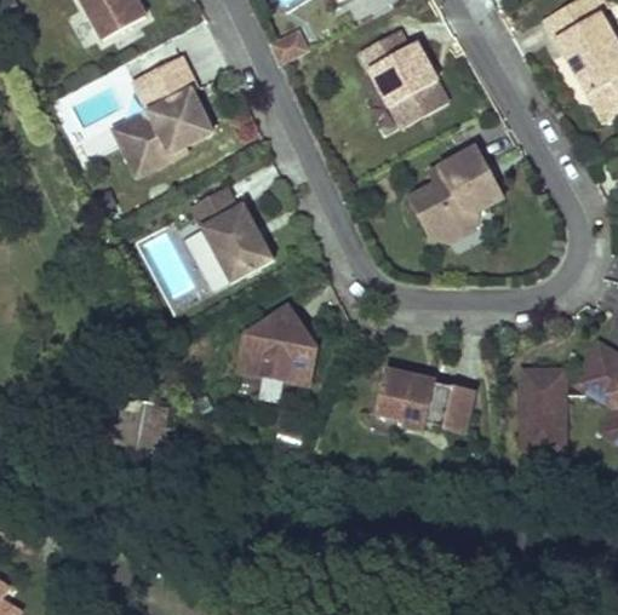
[(16,7),(12,0),(0,0),(0,15),(16,7)]
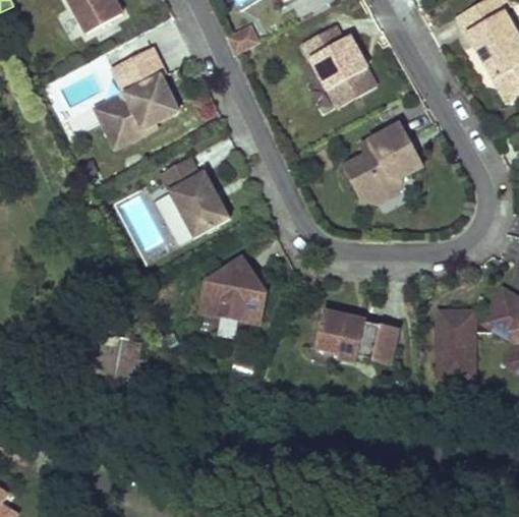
[(67,0),(85,33),(122,13),(114,0),(67,0)]
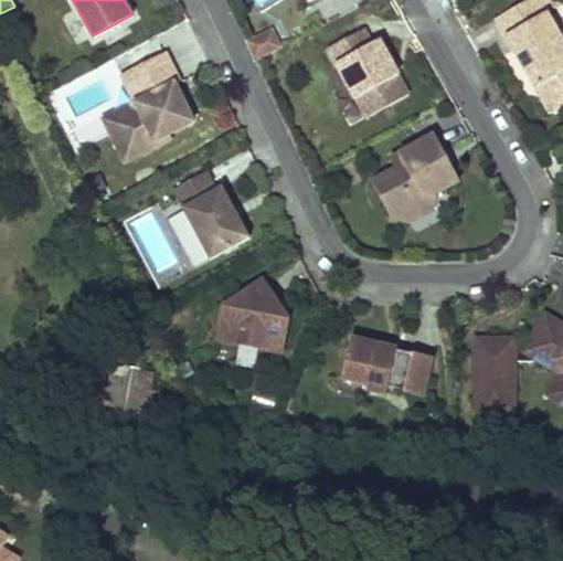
[(562,70),(562,36),(548,10),(541,0),(523,0),(497,16),(516,48),(519,45),(526,56),(522,59),(526,65),(537,85),(562,70)]
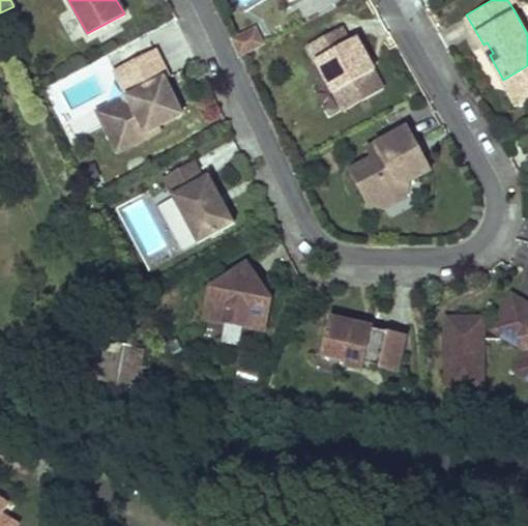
[(343,24),(309,42),(345,109),(384,87),(365,51),(356,35),(349,39),(343,24)]
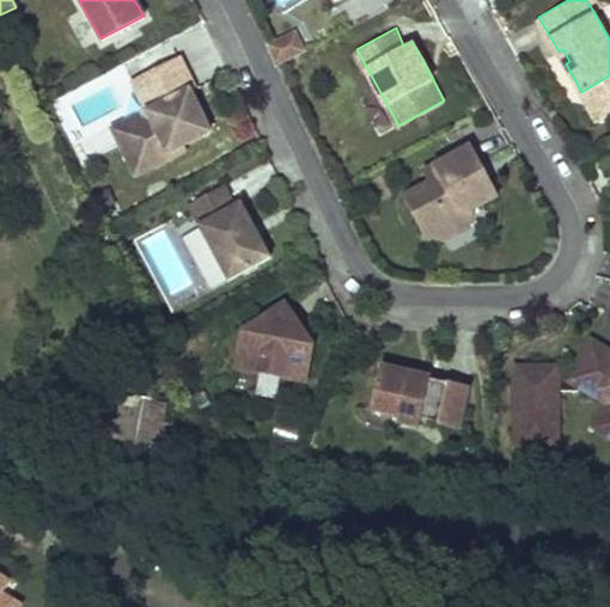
[(304,51),(294,32),(269,43),(279,62),(304,51)]
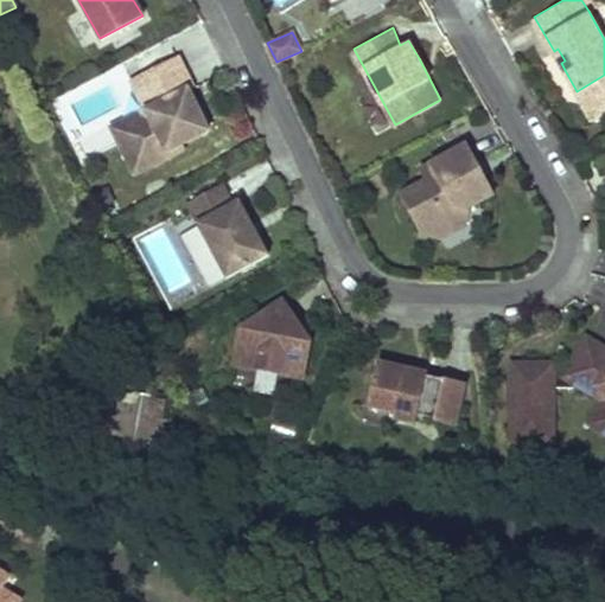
[(554,51),(561,63),(565,61),(558,49),(554,51)]
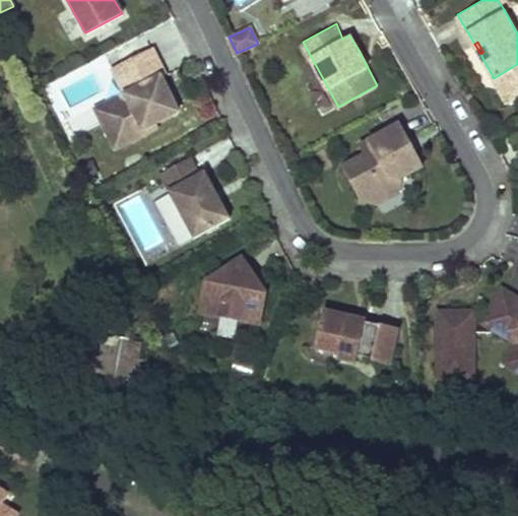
[(110,66),(121,90),(91,105),(113,148),(146,132),(144,127),(157,121),(180,111),(163,74),(167,73),(153,46),(110,66)]
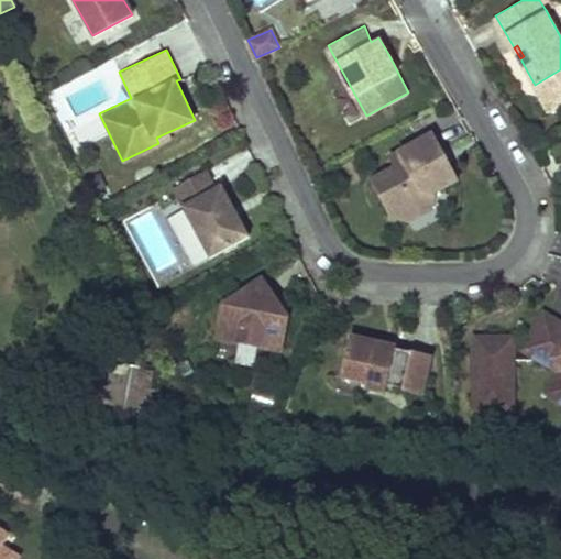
[(156,138),(158,143),(173,136),(171,131),(156,138)]
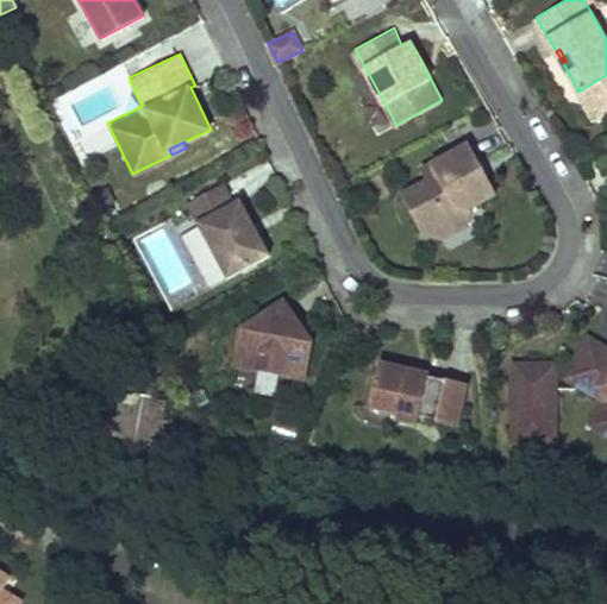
[(475,167),(481,163),(470,143),(423,168),(429,178),(402,193),(423,231),(444,237),(467,225),(471,206),(496,192),(486,172),(480,175),(475,167)]
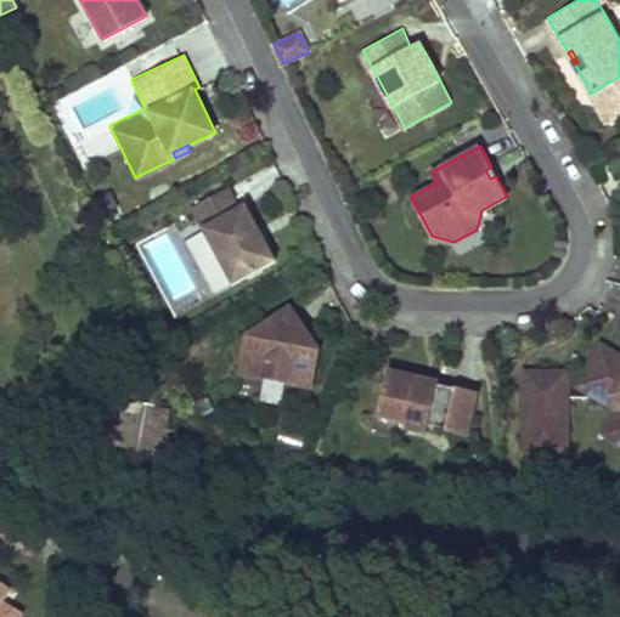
[(276,259),(264,235),(259,237),(254,228),(259,226),(254,219),(246,203),(241,205),(230,186),(192,205),(234,283),(276,259)]
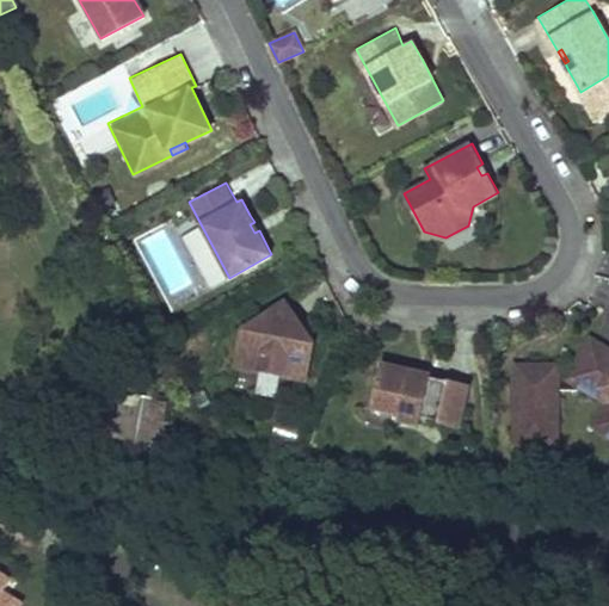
[(305,377),(312,341),(300,325),(284,302),(245,328),(238,364),(305,377)]
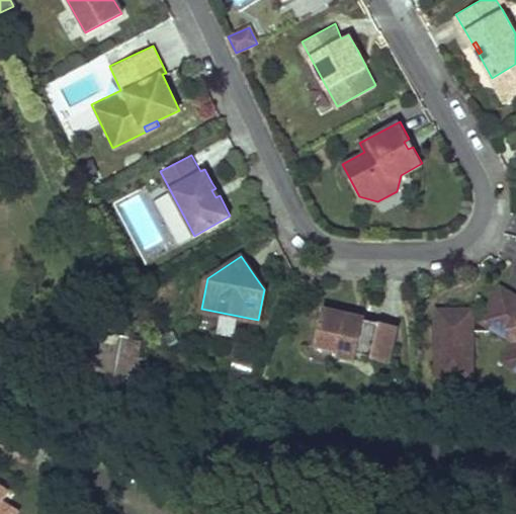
[(485,314),(473,314),(473,309),(438,309),(437,374),(471,375),(471,329),(491,329),(493,326),(510,336),(515,327),(515,345),(514,349),(515,350),(515,294),(501,286),(485,314)]
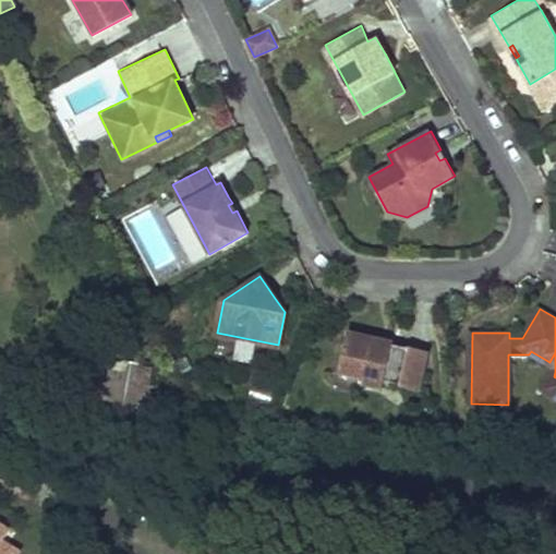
[(415,396),(425,358),(374,345),(347,338),(337,375),(362,382),(361,388),(379,393),(381,387),(415,396)]
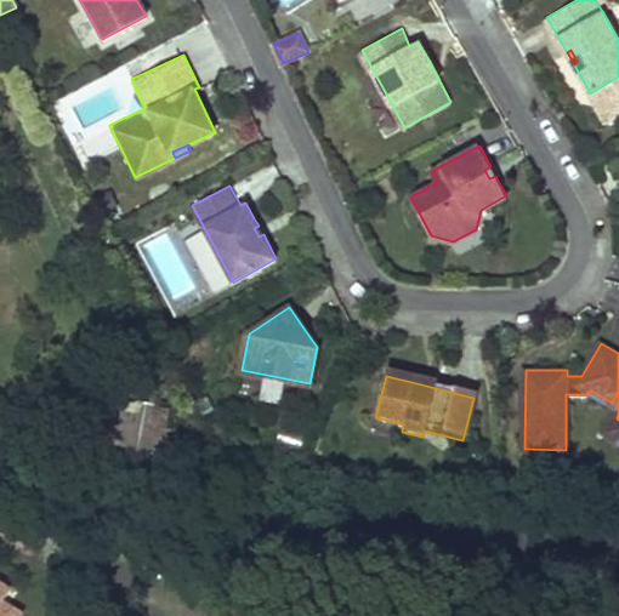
[(0,606),(3,604),(11,592),(0,583),(0,606)]
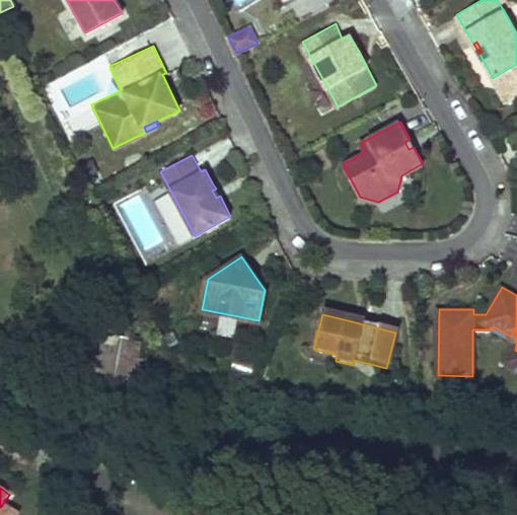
[(0,514),(17,514),(2,505),(0,507),(0,514)]
